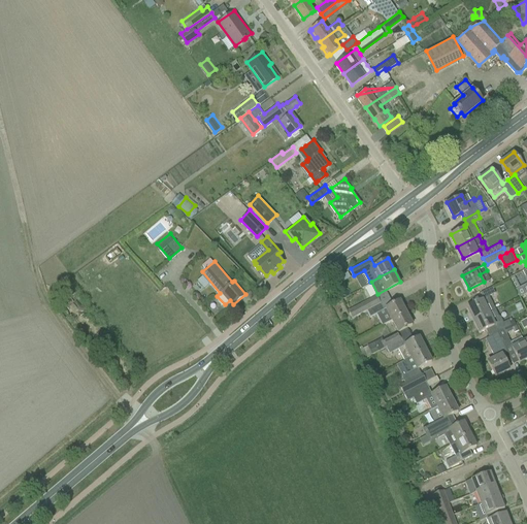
[(526,274),(526,282),(516,287),(520,294),(526,291),(526,274)]
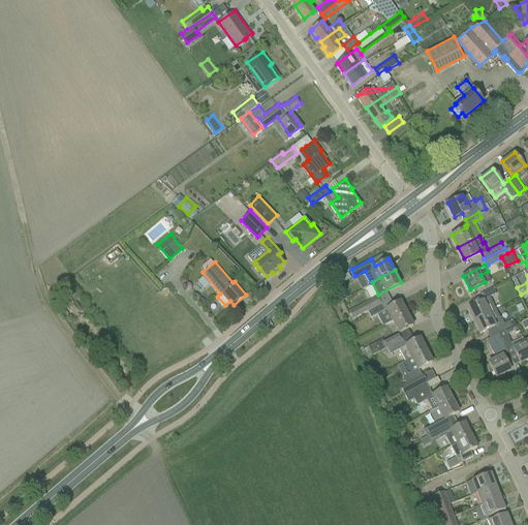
[(482,290),(485,297),(496,290),(494,285),(482,290)]
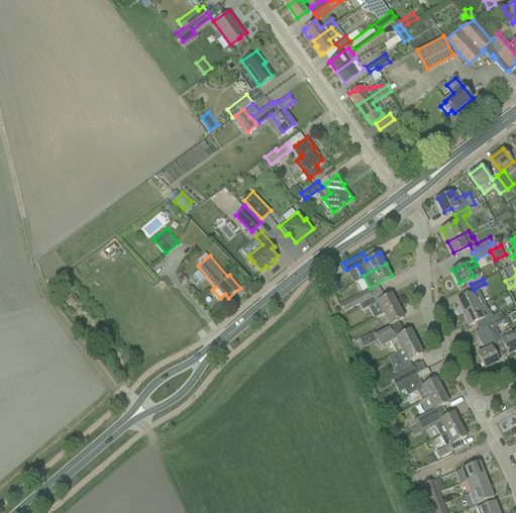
[(373,295),(369,288),(345,300),(341,302),(345,309),(359,302),(373,295)]
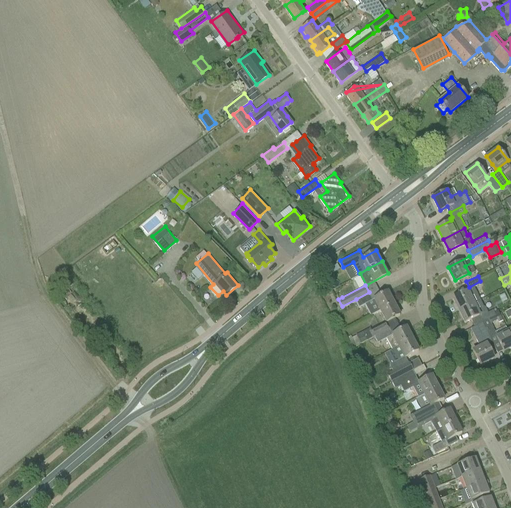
[(463,292),(454,296),(459,308),(473,302),(474,286),(468,290),(463,292)]
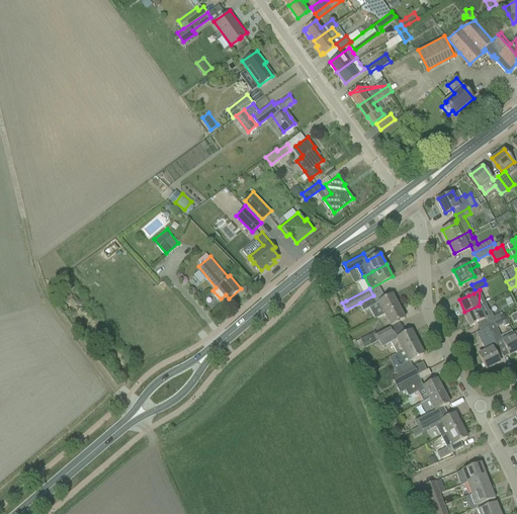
[(376,302),(373,295),(360,303),(363,309),(369,306),(375,317),(384,312),(385,312),(399,305),(393,293),(383,297),(378,301),(376,302)]
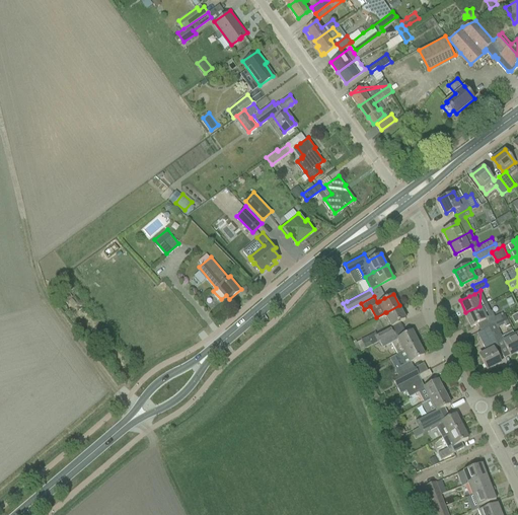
[(488,316),(492,323),(503,318),(500,312),(495,315),(492,308),(491,309),(487,302),(479,306),(465,312),(471,324),(488,316)]
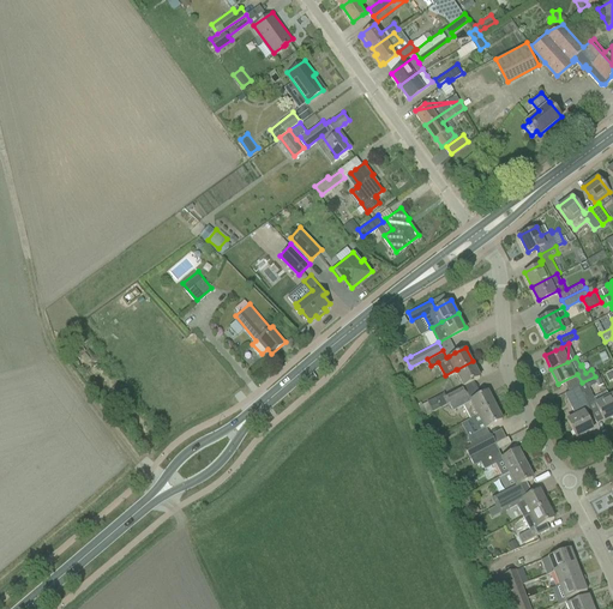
[(473,361),(457,369),(464,384),(480,375),(473,361)]
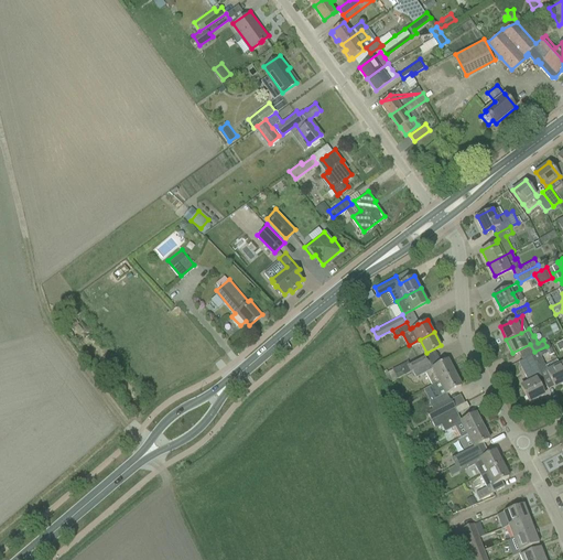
[(534,352),(532,353),(542,373),(547,381),(552,379),(555,385),(562,381),(562,368),(560,363),(549,368),(541,354),(548,351),(549,353),(554,351),(551,344),(547,346),(534,352)]
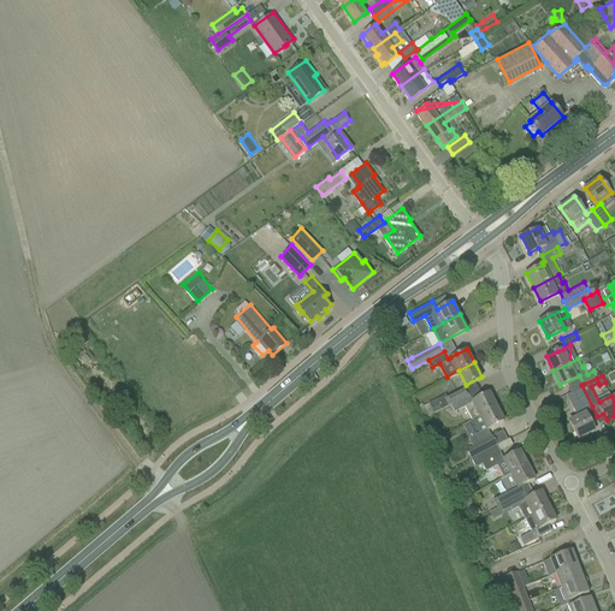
[(592,407),(581,385),(575,389),(581,401),(574,404),(579,415),(571,420),(579,437),(595,429),(585,409),(592,407)]
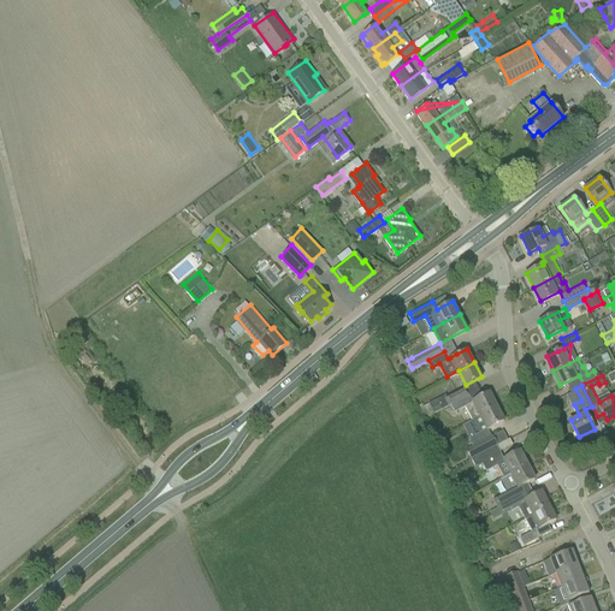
[(425,416),(451,402),(467,393),(463,386),(448,395),(447,392),(420,407),(425,416)]
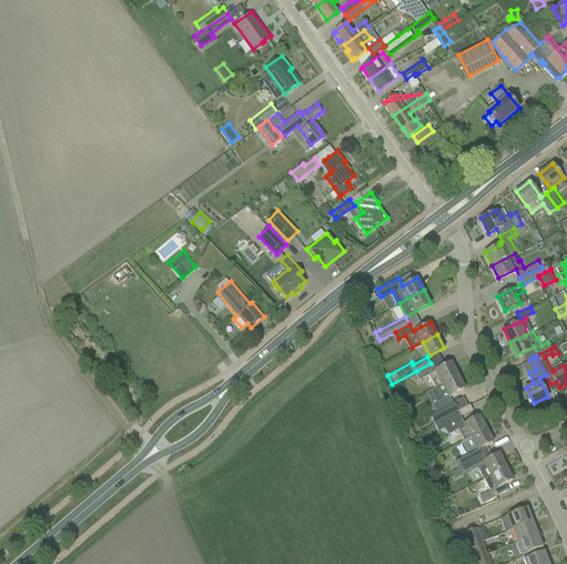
[(428,373),(435,386),(458,374),(452,361),(434,370),(431,363),(416,371),(419,378),(428,373)]
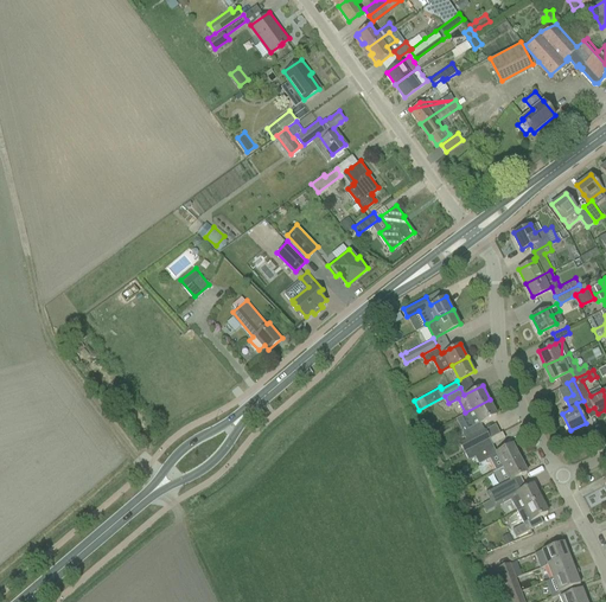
[(463,430),(466,437),(485,428),(482,429),(478,422),(497,412),(490,399),(465,412),(472,426),(463,430)]
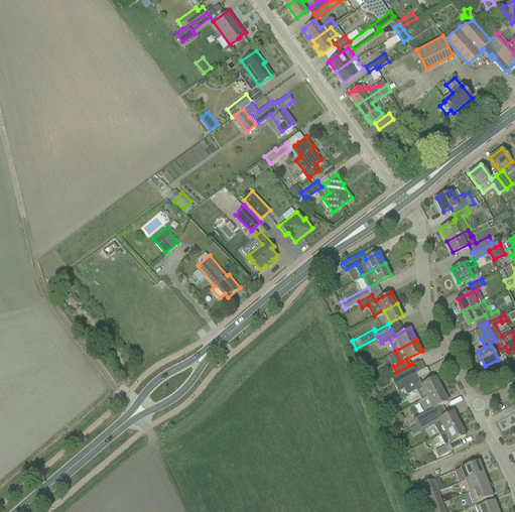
[(365,368),(370,378),(377,374),(372,364),(365,368)]
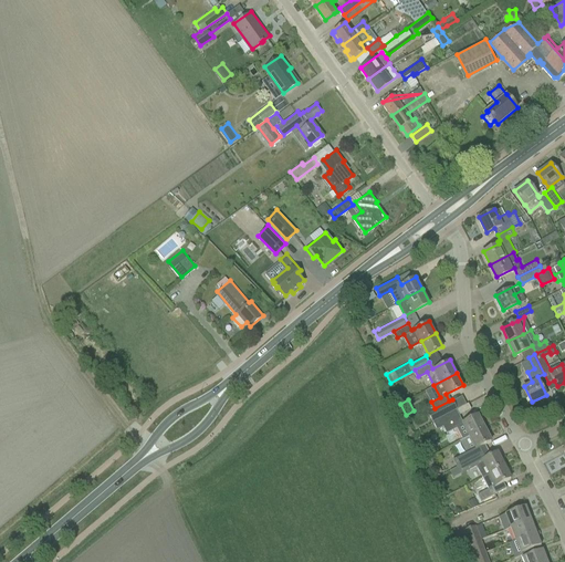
[(452,399),(435,408),(429,412),(432,419),(457,408),(452,399)]
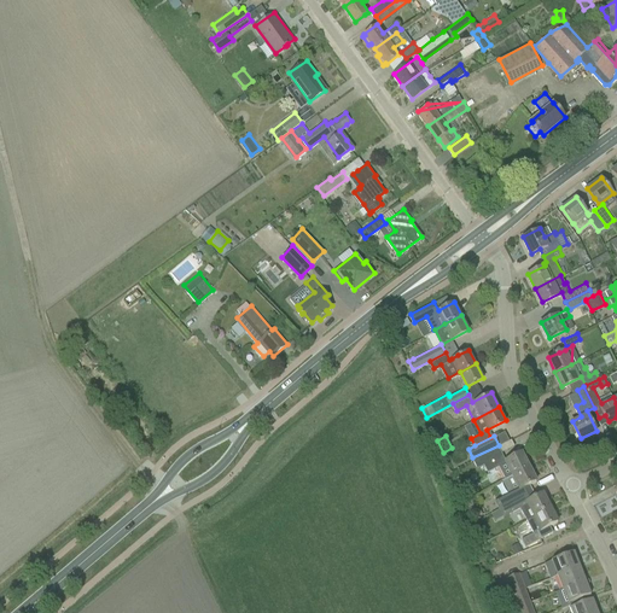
[(500,465),(506,477),(530,465),(523,451),(504,461),(500,455),(490,460),(484,463),(488,471),(500,465)]
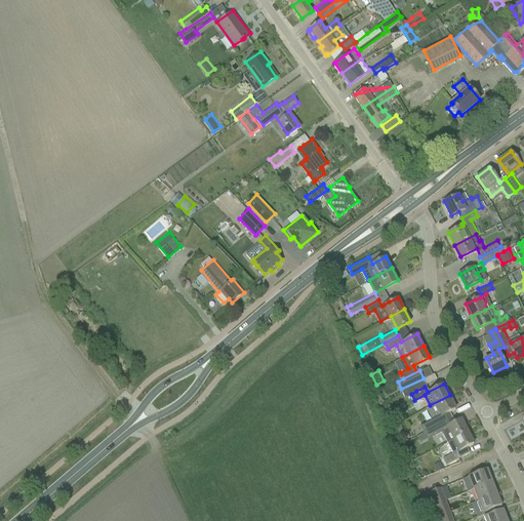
[(424,431),(443,421),(451,416),(448,411),(455,407),(450,395),(430,405),(427,407),(432,416),(419,424),(424,431)]
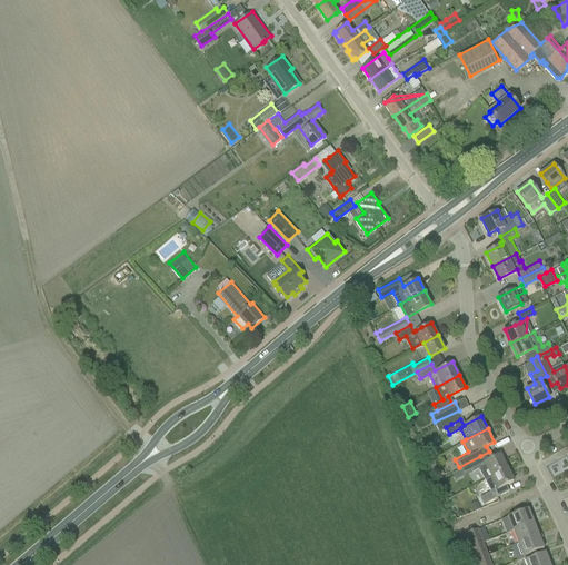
[(507,466),(500,453),(492,457),(489,452),(480,456),(459,467),(464,474),(469,472),(479,466),(485,477),(507,466)]
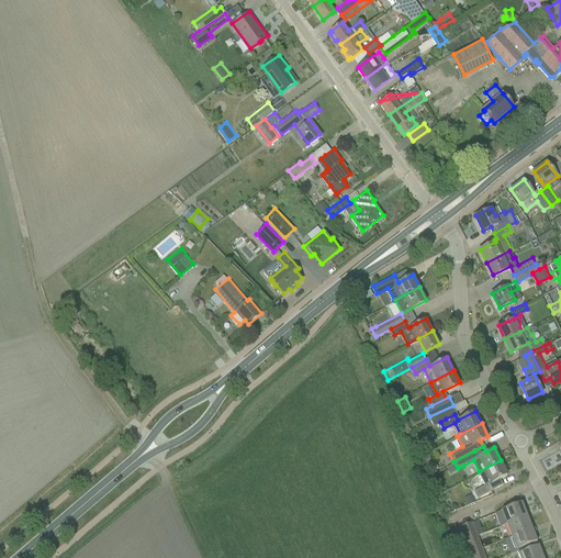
[(501,460),(479,471),(485,483),(475,488),(479,495),(494,488),(503,482),(501,477),(507,473),(501,460)]
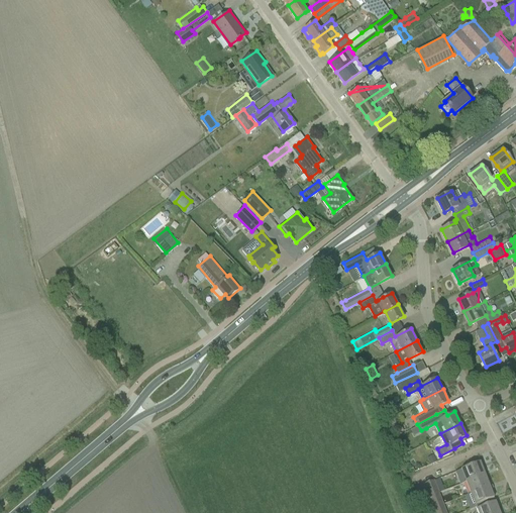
[(433,452),(427,455),(430,462),(436,458),(433,452)]
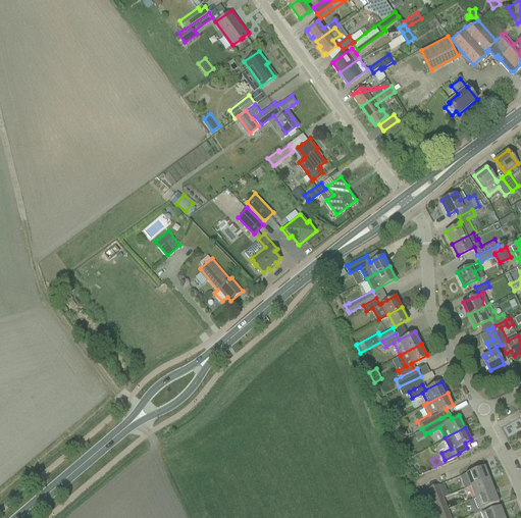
[(465,486),(471,484),(490,477),(485,465),(460,474),(465,486)]
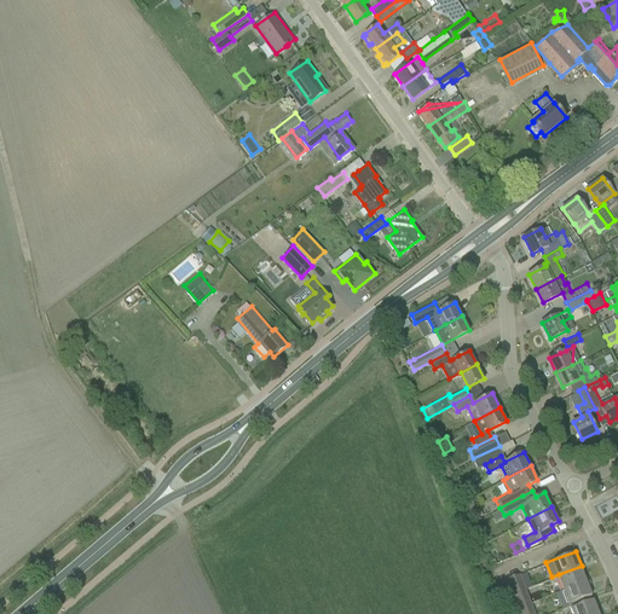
[(559,574),(564,588),(587,579),(582,566),(559,574)]
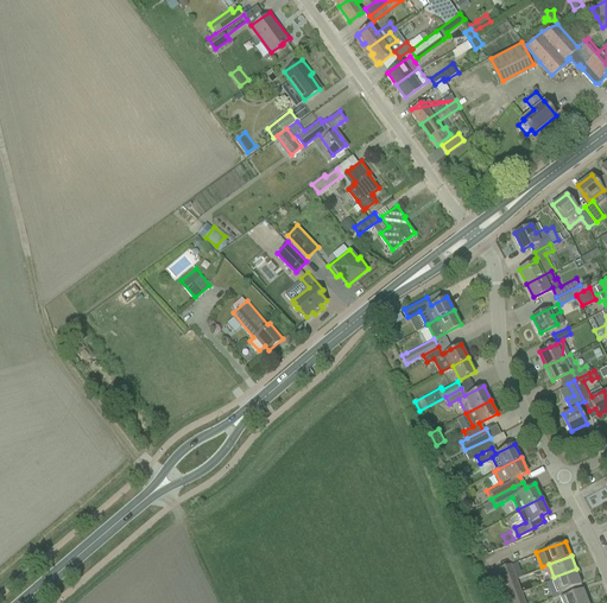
[(499,566),(504,581),(517,576),(511,562),(499,566)]
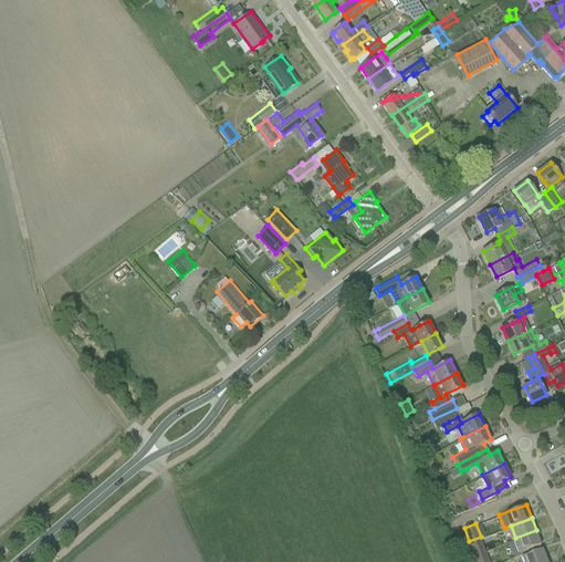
[(541,542),(542,537),(539,537),(537,533),(541,532),(540,529),(536,530),(515,538),(521,551),(542,543),(541,542)]
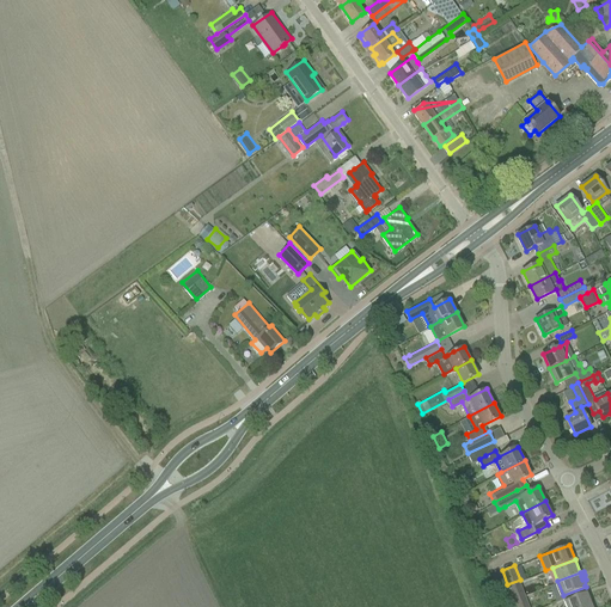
[(507,584),(513,599),(525,594),(520,580),(507,584)]
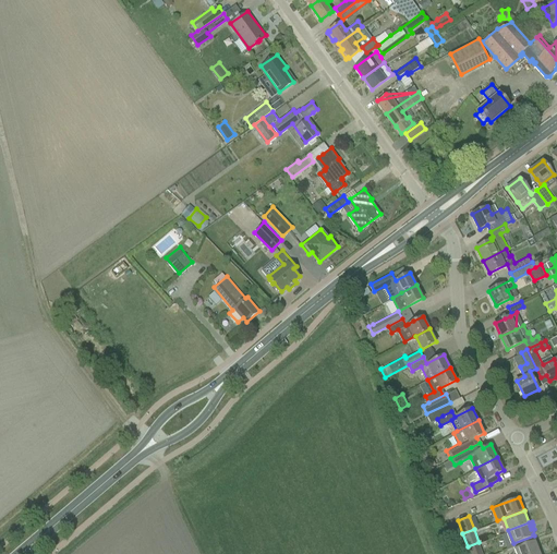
[(537,553),(541,553),(535,540),(515,548),(517,553),(516,553),(537,553)]
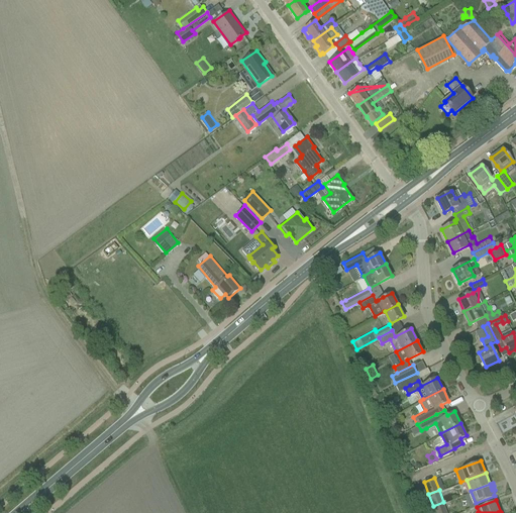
[(447,512),(443,502),(433,506),(435,512),(447,512)]
